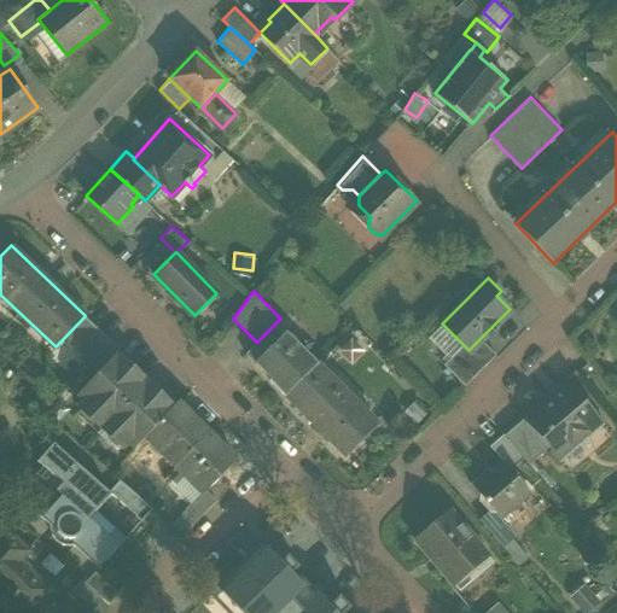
[(85,315),(85,316),(67,336),(91,360),(104,346),(110,339),(85,315)]
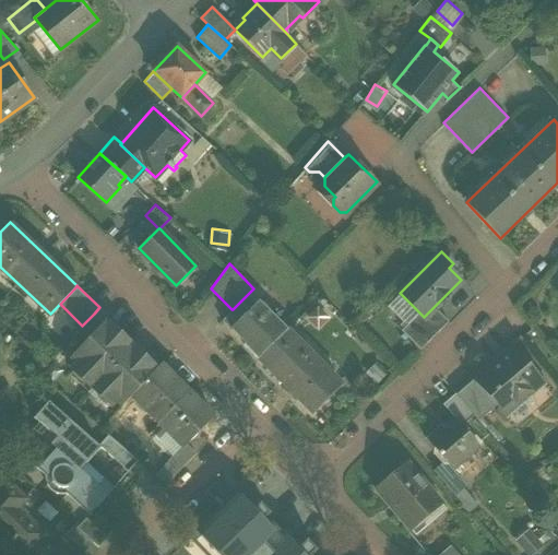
[(287,329),(258,299),(249,308),(230,327),(232,329),(233,327),(247,341),(249,339),(263,353),(287,329)]
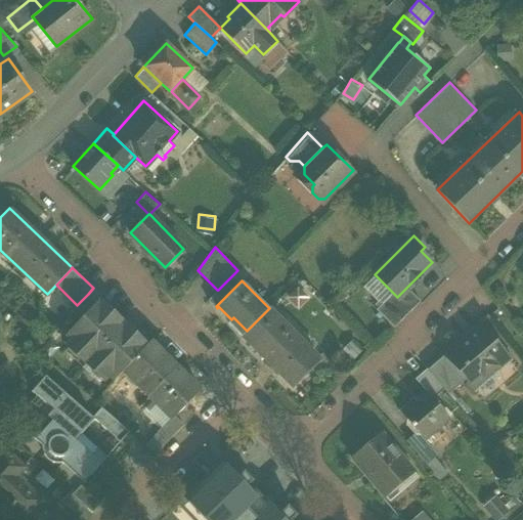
[(226,282),(218,290),(217,290),(208,299),(216,306),(233,289),(226,282)]
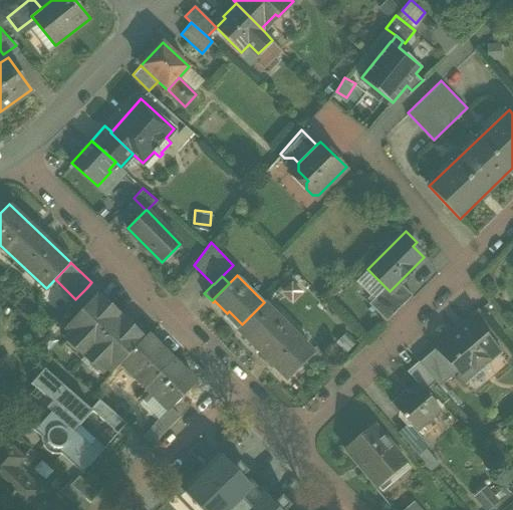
[(385,286),(369,302),(387,319),(412,294),(400,281),(390,291),(385,286)]
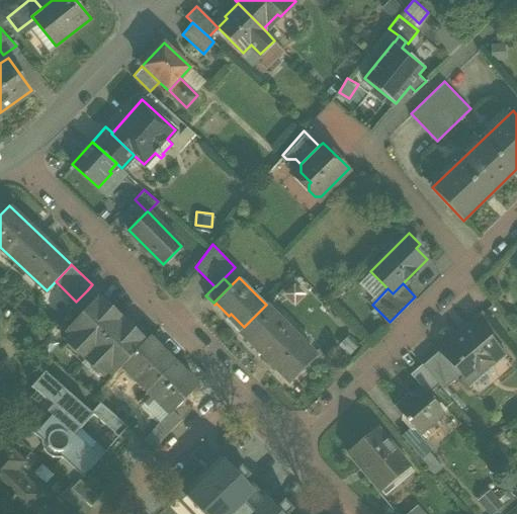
[(76,302),(67,311),(77,320),(96,298),(87,290),(76,302)]
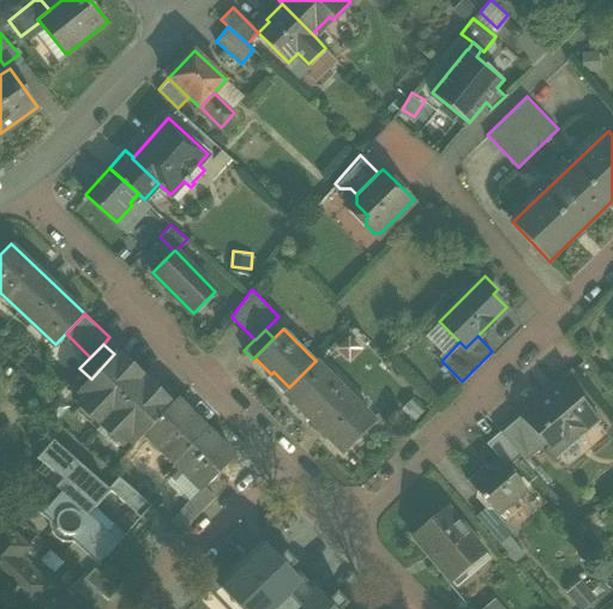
[(168,399),(121,355),(120,356),(115,353),(114,354),(91,379),(79,391),(86,397),(83,402),(124,440),(127,436),(134,444),(144,434),(178,398),(176,398),(170,404),(167,401),(168,399)]
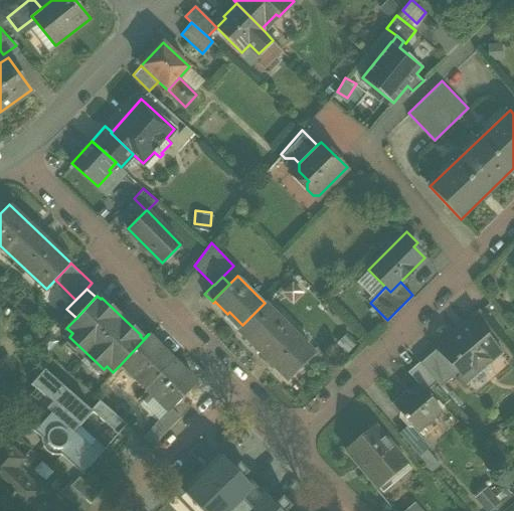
[(279,317),(265,303),(242,325),(237,329),(289,379),(315,353),(301,339),(304,335),(282,314),(279,317)]
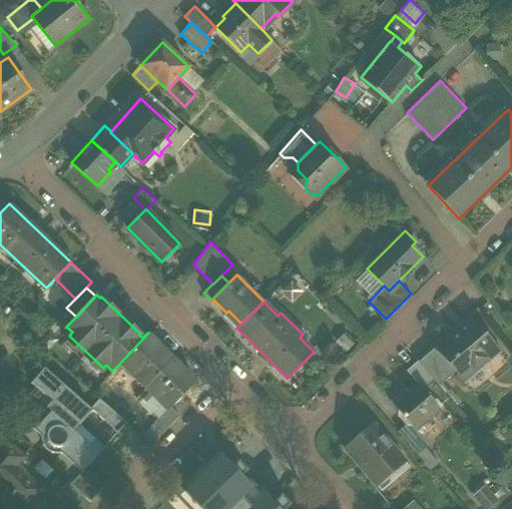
[(470,319),(438,347),(436,344),(435,346),(456,370),(465,380),(466,379),(464,377),(496,349),(498,352),(499,350),(469,316),(468,317),(470,319)]
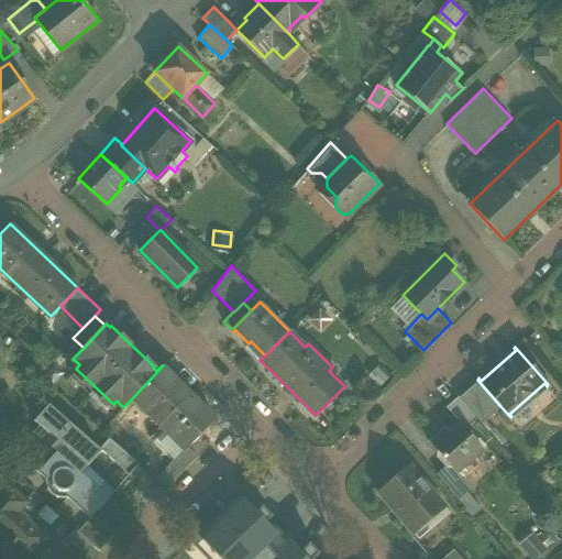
[(26,366),(10,352),(3,360),(19,374),(26,366)]
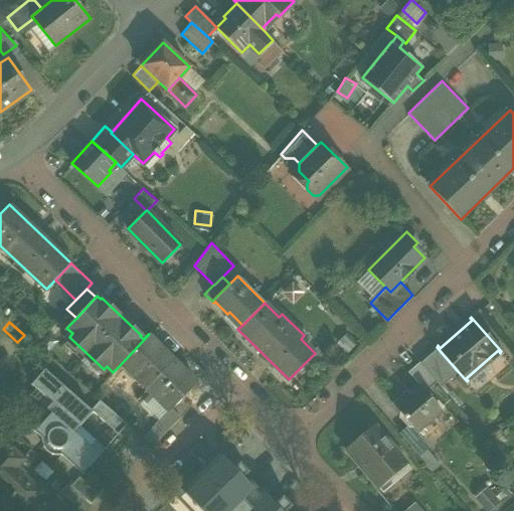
[(149,334),(121,364),(146,389),(175,360),(149,334)]
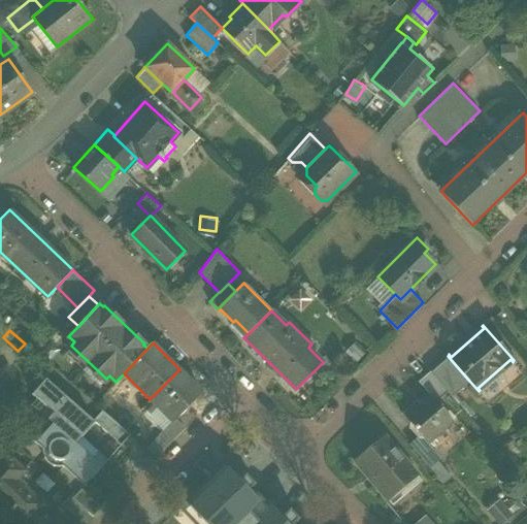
[(469,381),(448,356),(430,369),(448,390),(452,395),(469,381)]
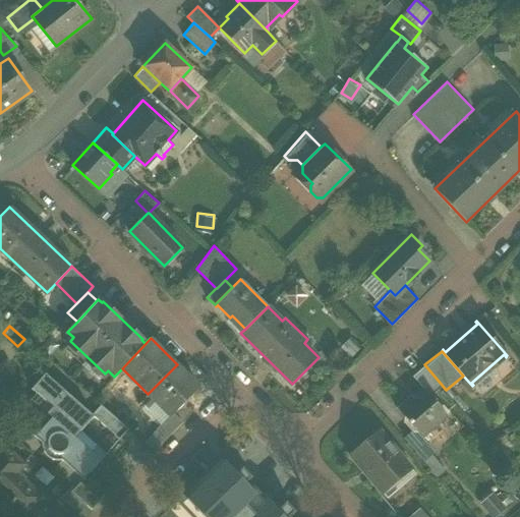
[(177,364),(148,394),(169,416),(170,416),(174,412),(199,387),(177,364)]
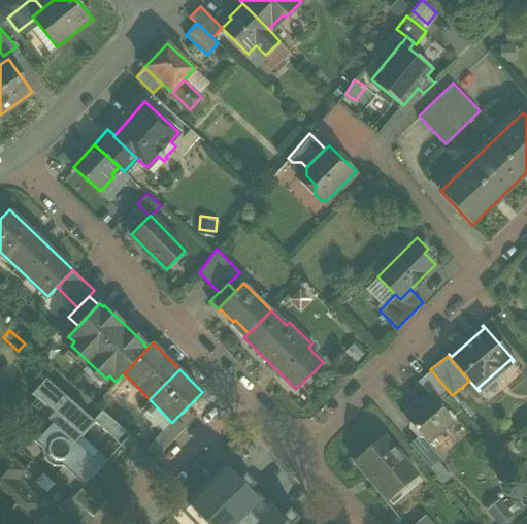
[(430,369),(430,370),(419,380),(430,394),(436,400),(448,390),(430,369)]
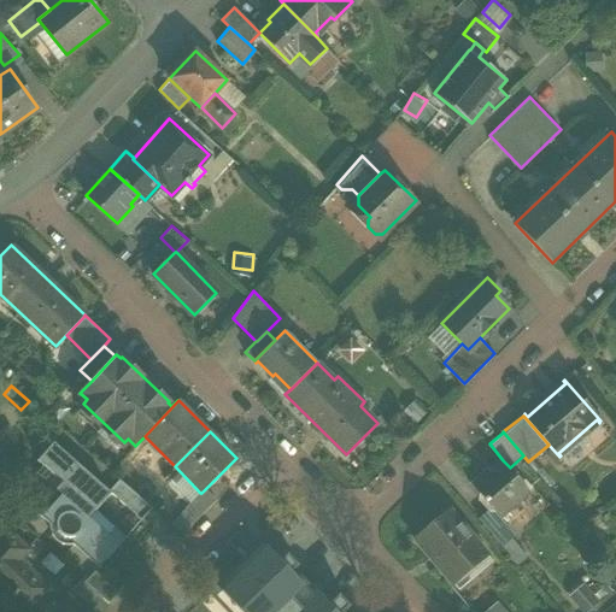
[(109,490),(53,441),(37,459),(44,464),(37,472),(56,489),(56,488),(62,493),(107,534),(115,525),(97,510),(111,492),(109,490)]
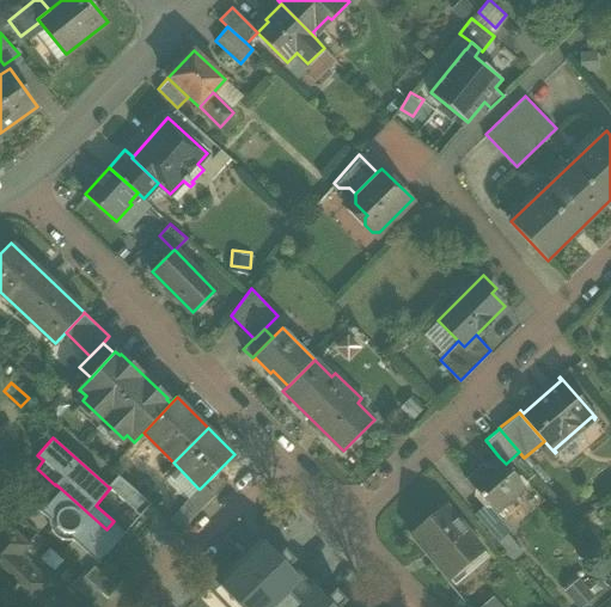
[(499,457),(486,467),(482,464),(466,478),(487,502),(495,512),(525,486),(506,464),(499,457)]
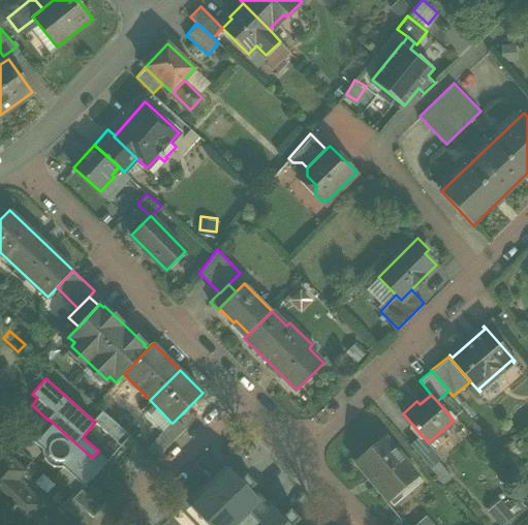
[(130,434),(102,410),(93,421),(95,422),(121,444),(130,434)]
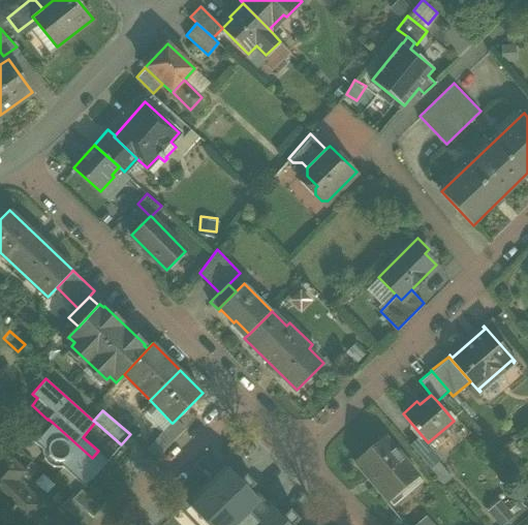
[(172,423),(157,436),(167,445),(185,428),(177,419),(173,423),(172,423)]
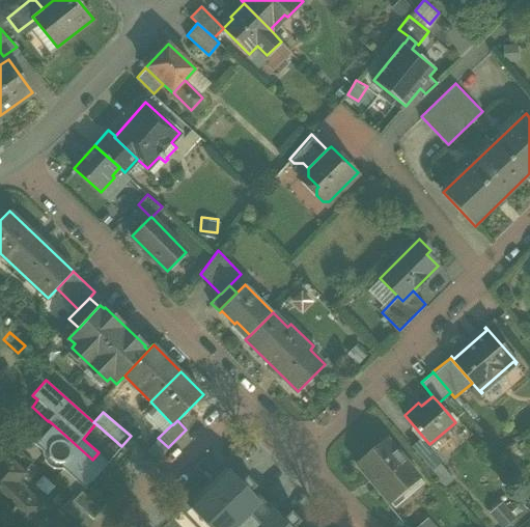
[(92,460),(53,424),(43,437),(51,444),(49,448),(48,452),(49,456),(52,461),(55,463),(60,463),(64,462),(77,473),(74,477),(85,488),(103,468),(92,460)]
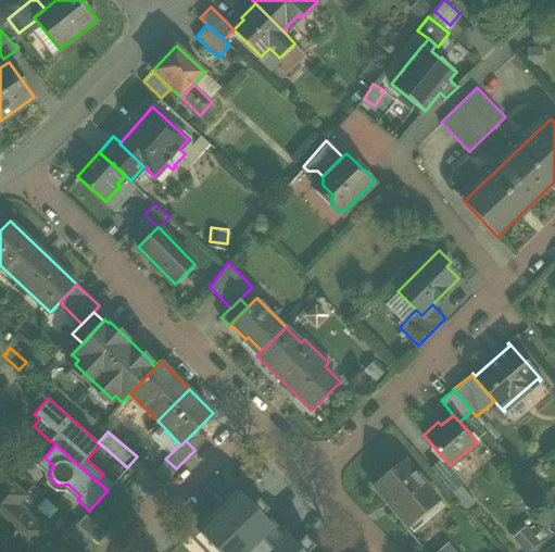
[(452,490),(461,483),(463,480),(450,465),(442,456),(431,466),(452,490)]
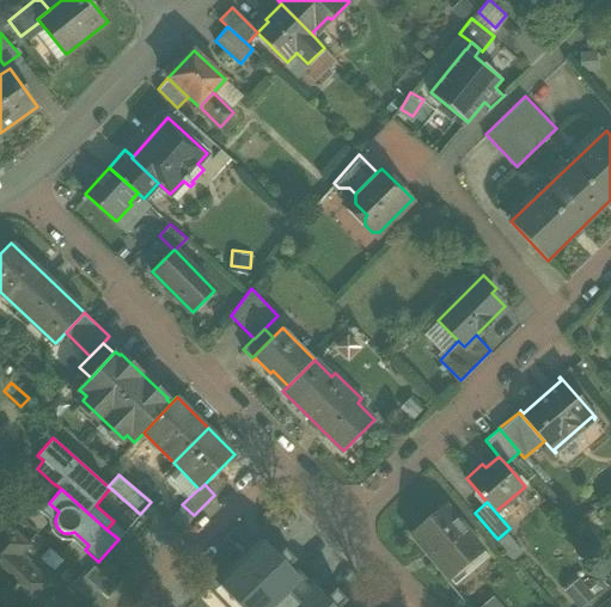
[(488,556),(445,504),(411,532),(454,583),(488,556)]
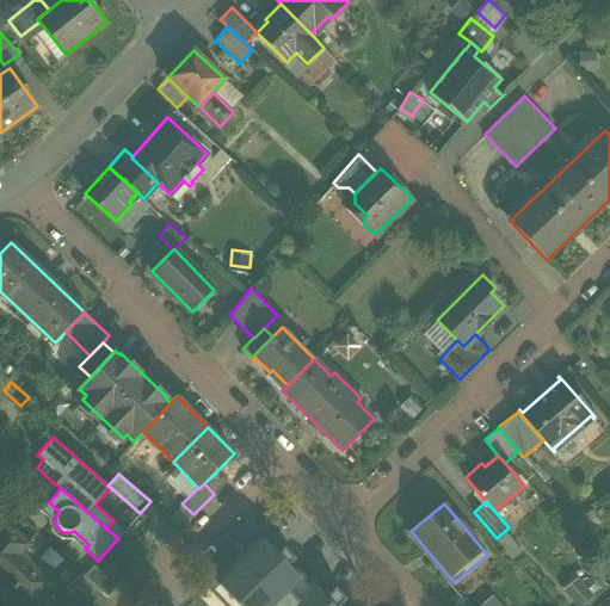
[(6,524),(0,530),(0,574),(11,583),(6,589),(10,592),(14,587),(30,601),(32,599),(42,588),(48,580),(18,552),(26,543),(6,524)]
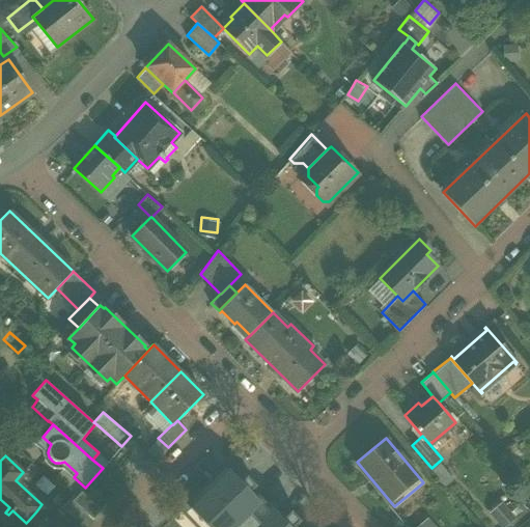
[(440,461),(431,468),(445,484),(453,477),(440,461)]
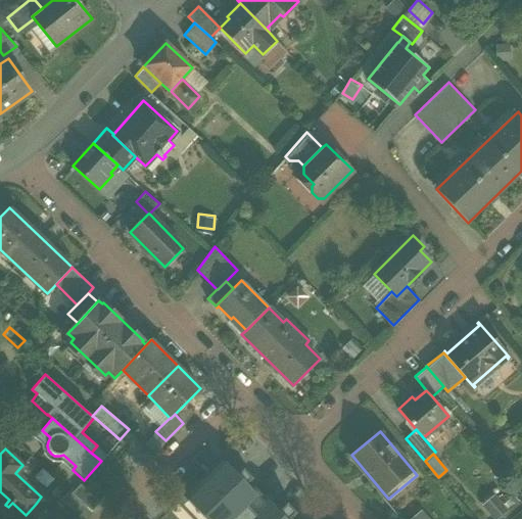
[(193,518),(243,518),(265,498),(249,482),(252,479),(243,469),(240,472),(224,455),(198,479),(192,472),(181,483),(187,489),(176,501),(193,518)]
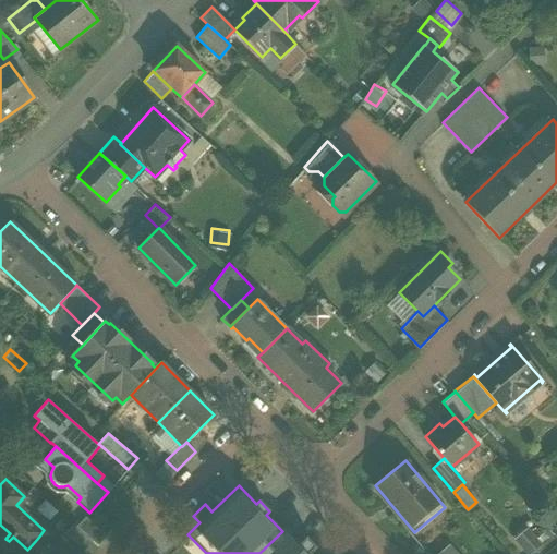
[(93,540),(73,522),(64,531),(84,550),(93,540)]
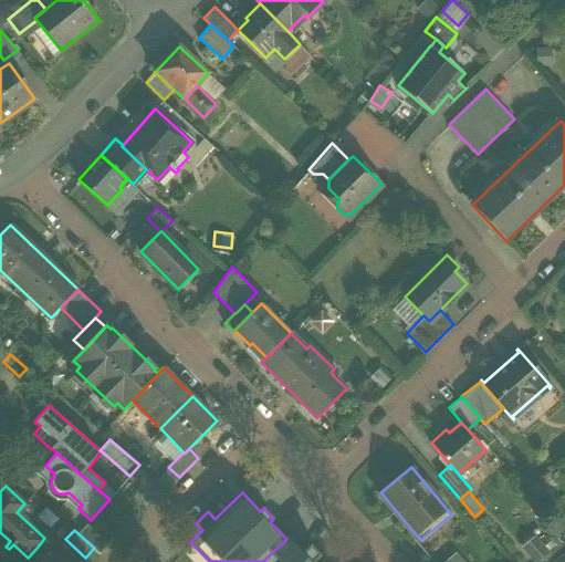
[(532,553),(544,543),(537,534),(524,544),(532,553)]
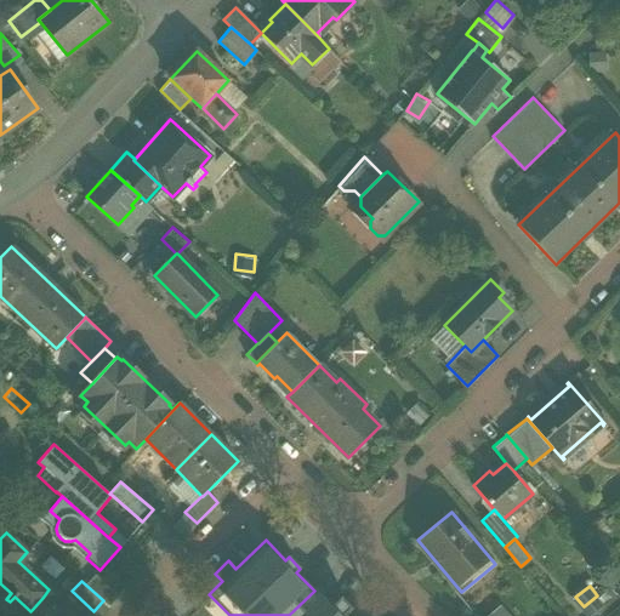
[(314,591),(289,615),(346,615),(352,609),(341,597),(334,604),(318,587),(314,591)]
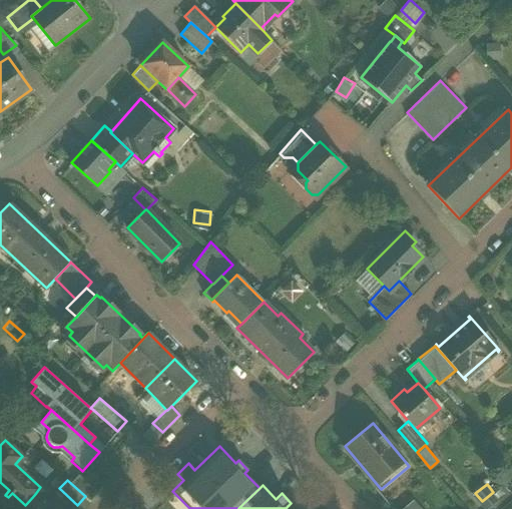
[(493,492),(482,501),(486,506),(497,498),(493,492)]
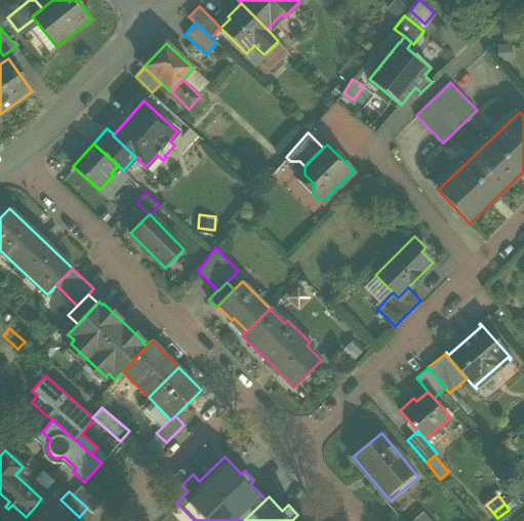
[(431,520),(422,511),(409,520),(431,520)]
